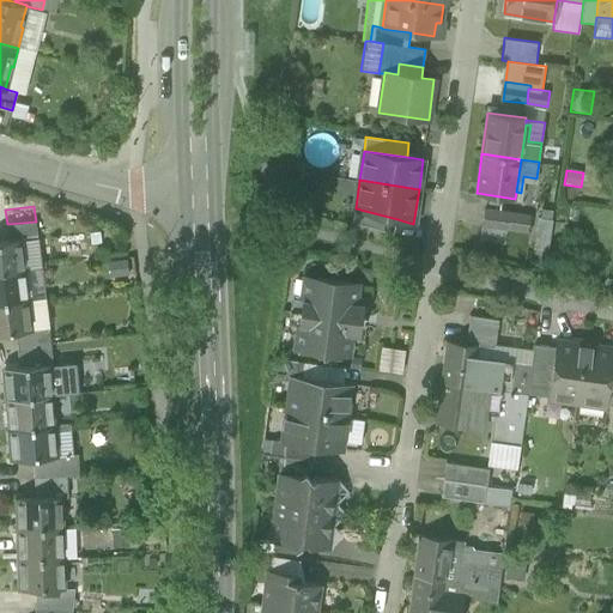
[(352,223),(394,234),(398,219),(356,208),(352,223)]
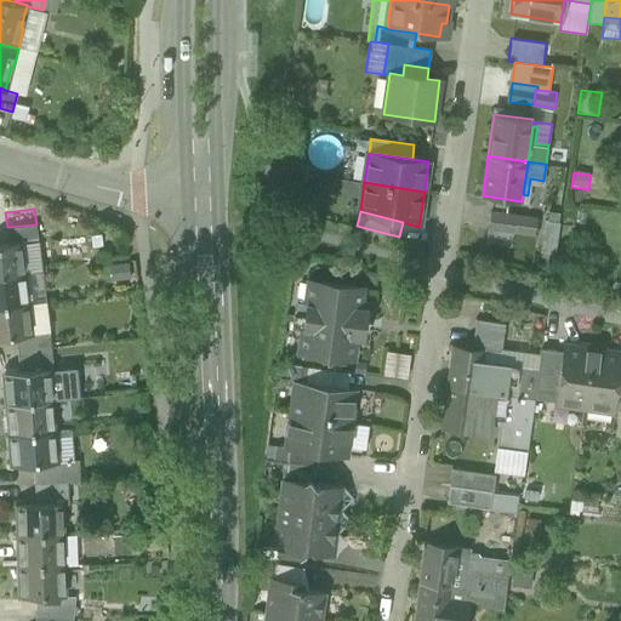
[(489,244),(513,248),(516,233),(518,233),(518,232),(517,231),(518,216),(493,212),(490,229),(489,244)]
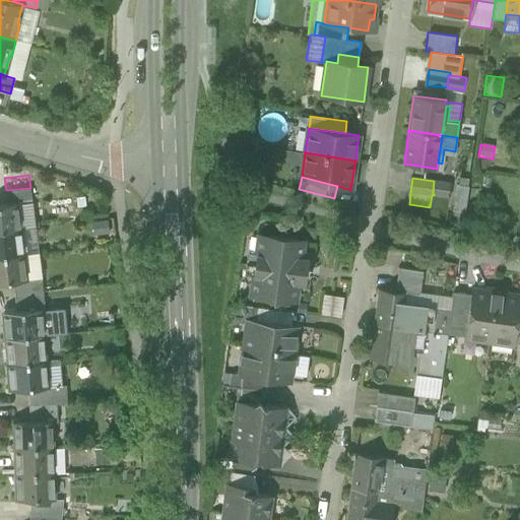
[(434,194),(450,196),(452,183),(434,181),(433,193),(434,194)]
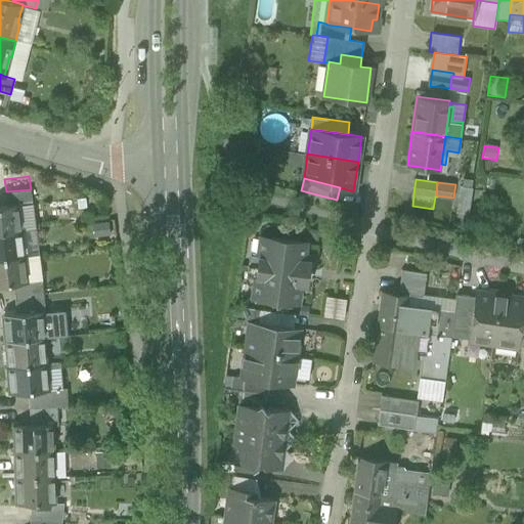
[(460,185),(455,212),(468,214),(472,187),(460,185)]
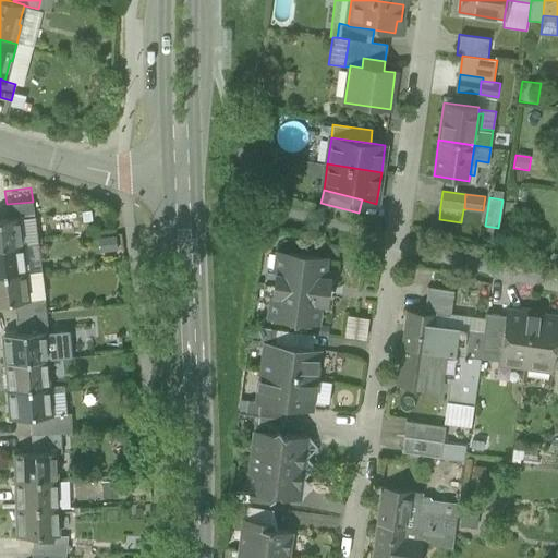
[(7,204),(8,219),(17,217),(17,218),(35,216),(33,202),(7,204)]
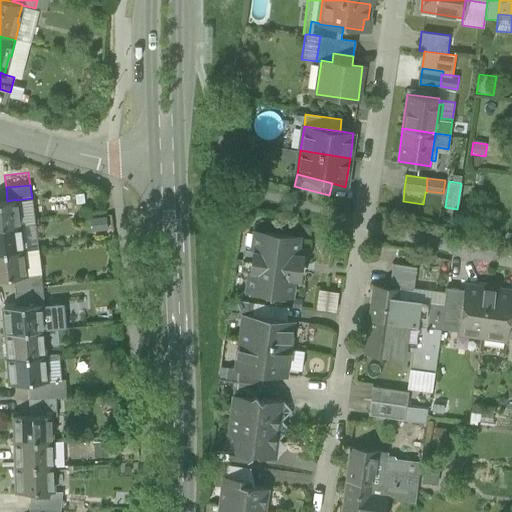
[(0,201),(0,227),(19,225),(16,200),(16,199),(7,201),(0,201)]
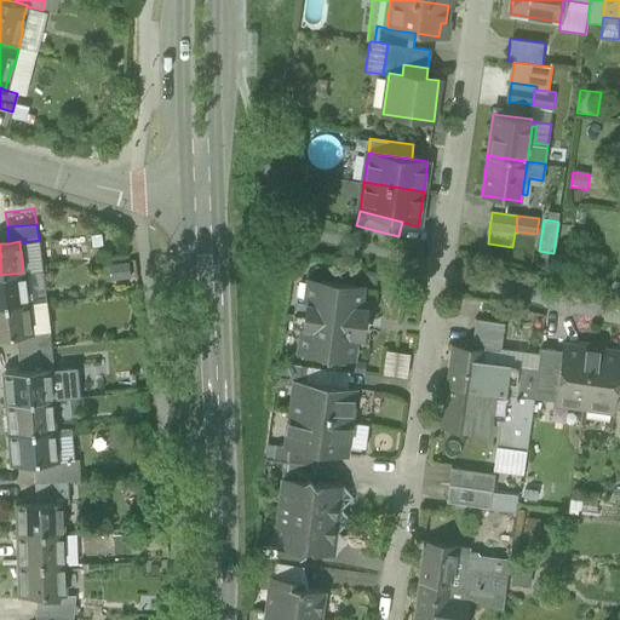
[(0,305),(27,303),(23,273),(0,275),(0,305)]
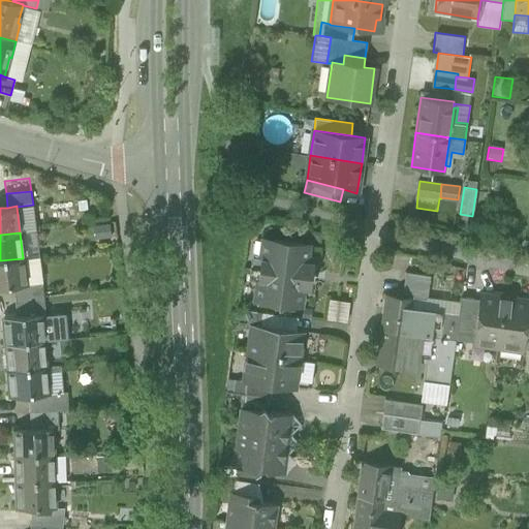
[(255,299),(300,305),(302,294),(303,285),(306,285),(310,281),(311,270),(308,265),(306,265),(307,255),(308,245),(263,239),(255,299)]
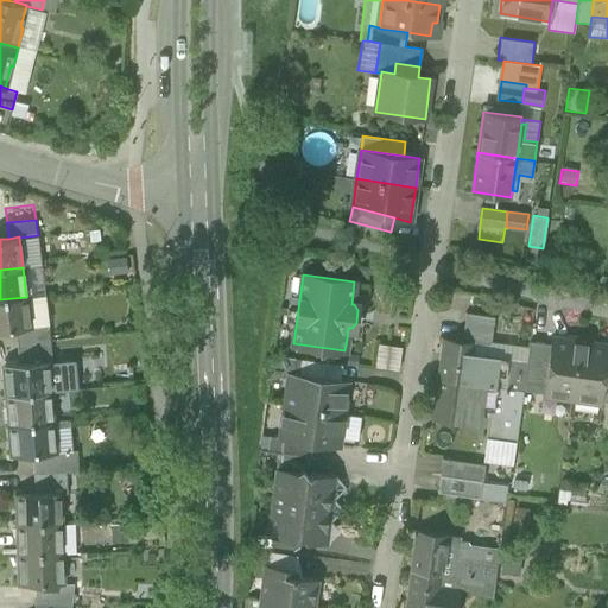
[(26,297),(30,328),(49,325),(45,295),(26,297)]
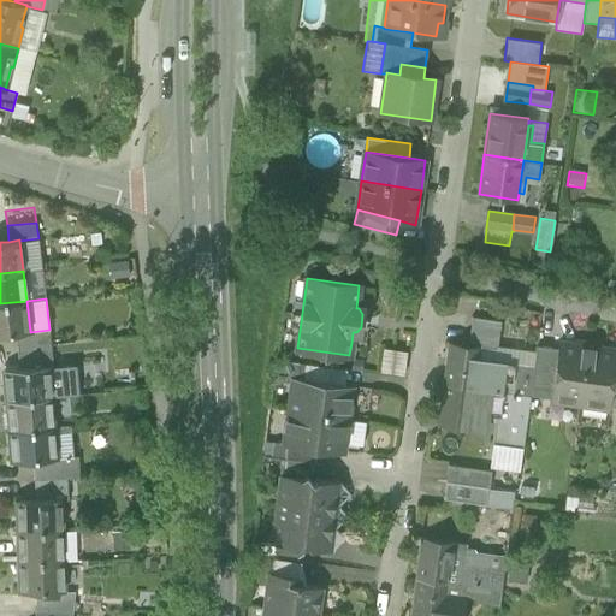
[(30,332),(27,301),(0,303),(0,335),(16,333),(30,332)]
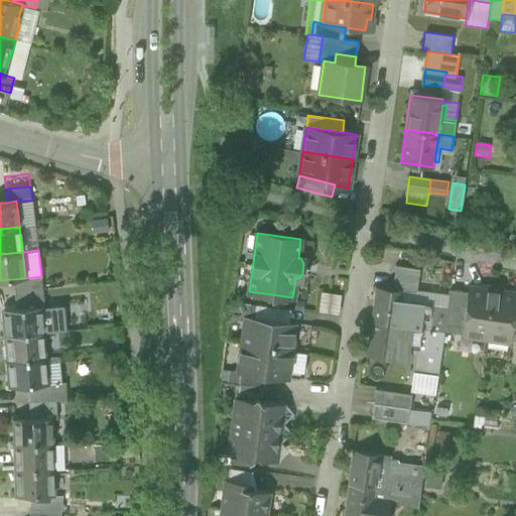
[(403,293),(416,295),(417,289),(420,267),(391,263),(387,291),(403,293)]
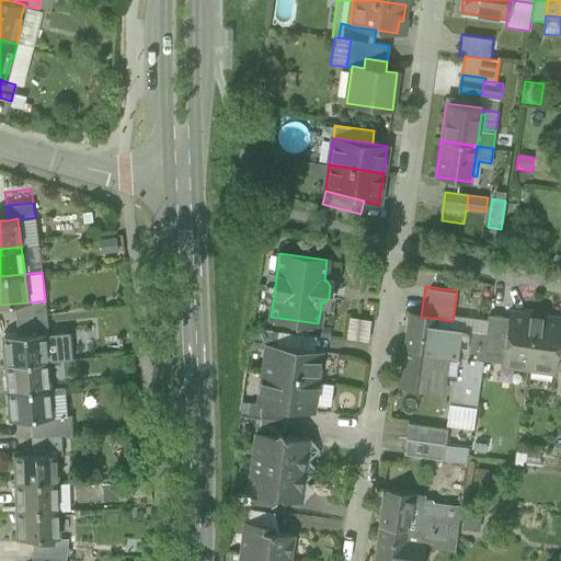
[(46,313),(45,300),(27,302),(14,304),(15,317),(46,313)]
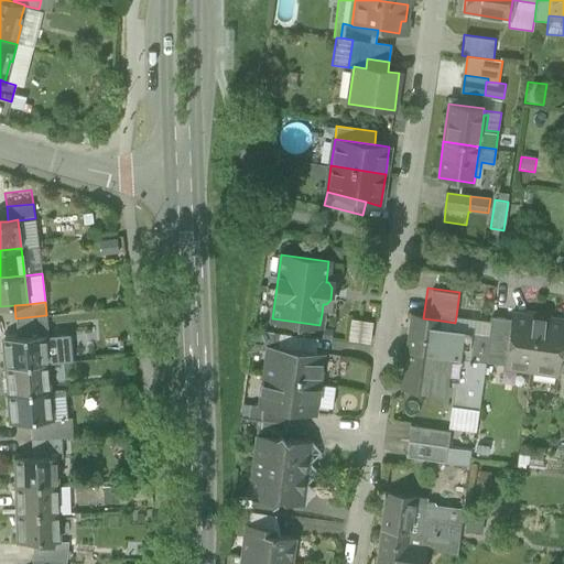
[(503,366),(531,369),(539,314),(528,313),(523,316),(511,314),(511,318),(507,346),(503,366)]
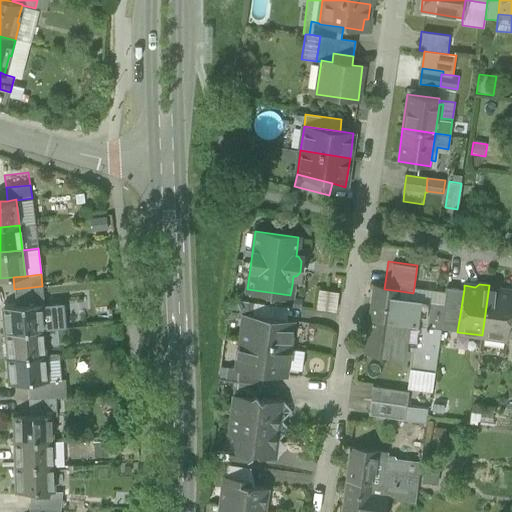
[(498,286),(489,285),(482,335),(506,339),(508,326),(511,304),(511,295),(511,292),(501,291),(498,286)]
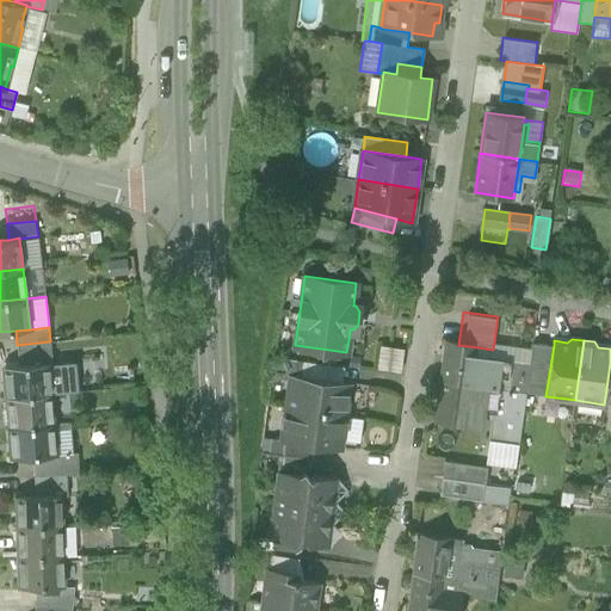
[(17,345),(20,365),(48,363),(48,364),(51,363),(50,341),(17,345)]
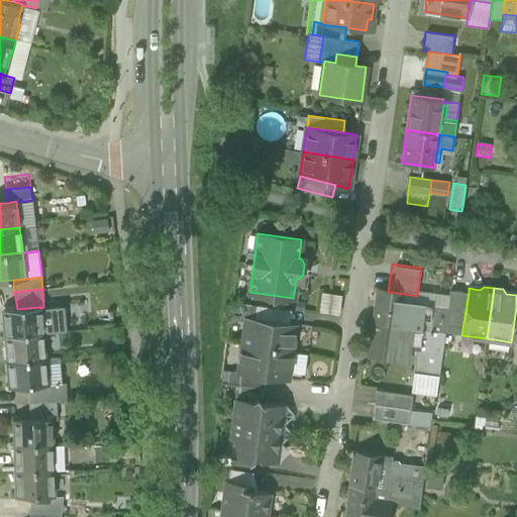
[(372,321),(399,325),(402,303),(404,294),(388,292),(376,290),(372,321)]
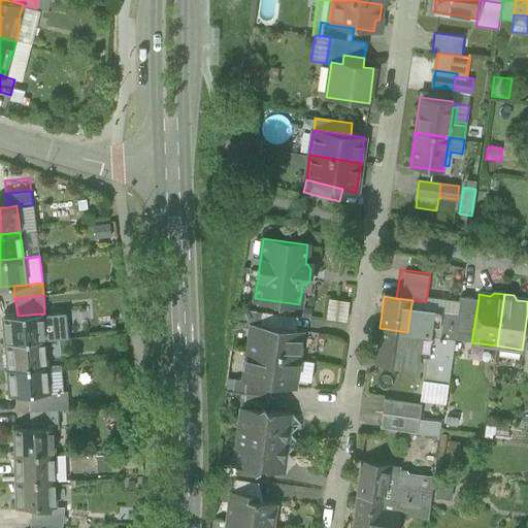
[(459,301),(427,296),(426,302),(413,300),(410,309),(430,311),(457,316),(459,301)]
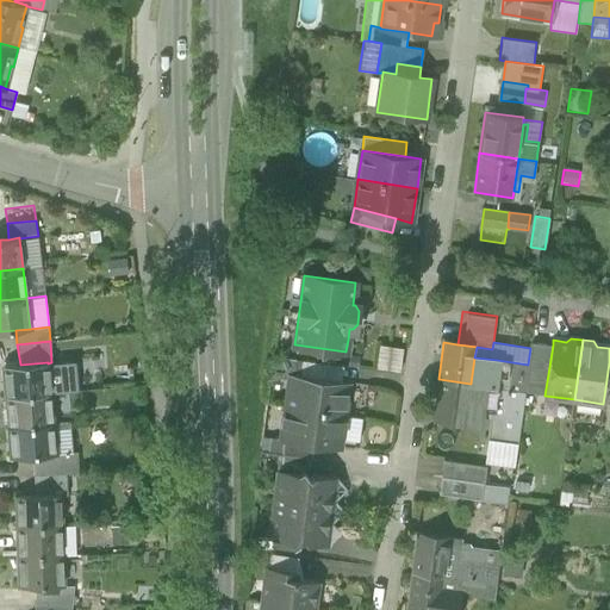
[(528,372),(548,374),(553,344),(531,342),(530,348),(528,365),(528,372)]
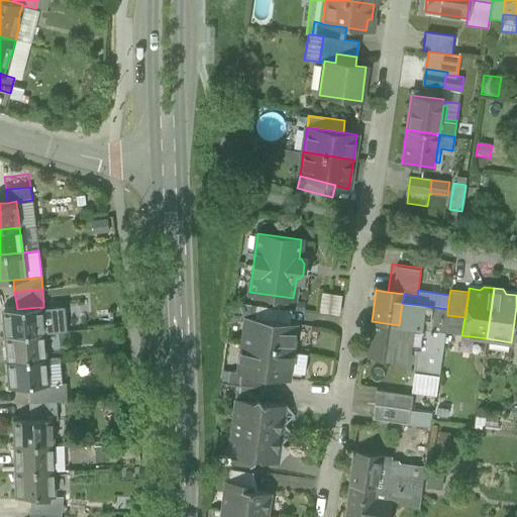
[(318,314),(342,317),(345,295),(321,292),(318,314)]
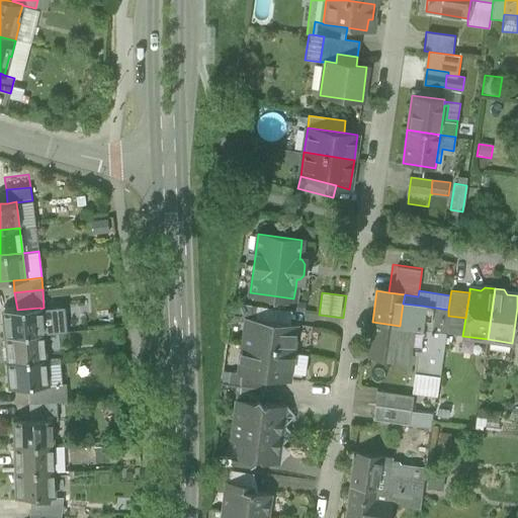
[(422,306),(403,304),(400,326),(432,331),(433,321),(434,314),(421,312),(422,306)]
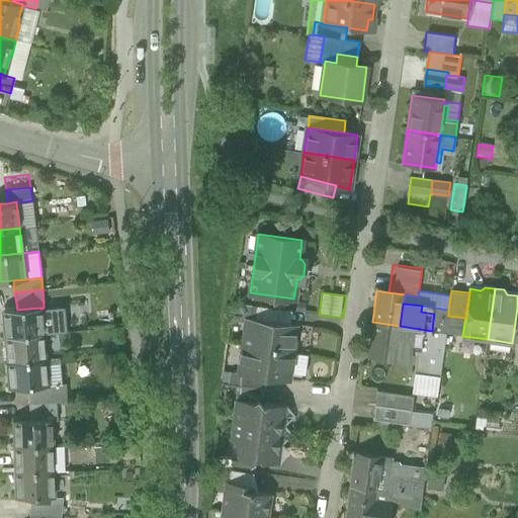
[(247,318),(280,322),(282,310),(249,305),(247,318)]
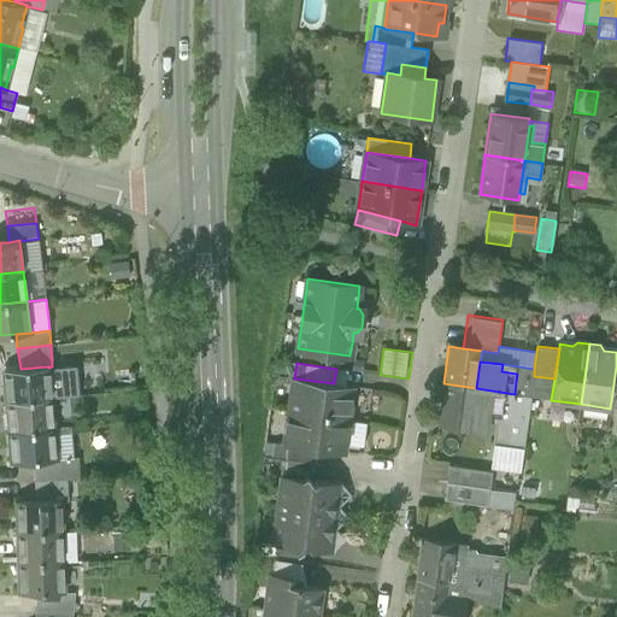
[(52,366),(48,368),(51,398),(78,395),(76,364),(52,366)]
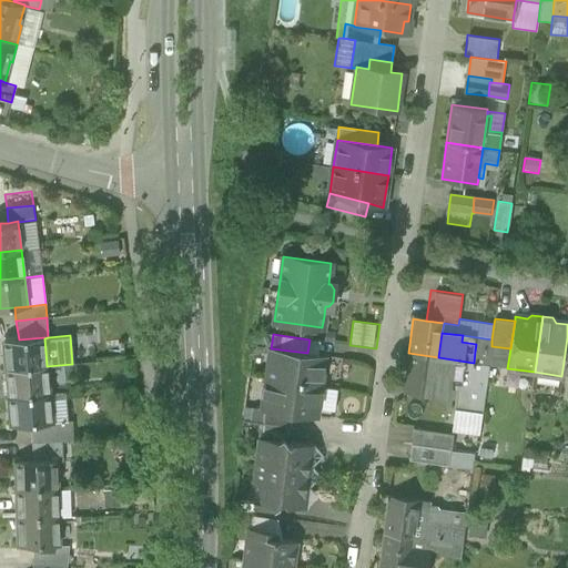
[(492,340),(463,335),(462,342),(476,344),(475,352),(489,354),(492,346),(492,340)]
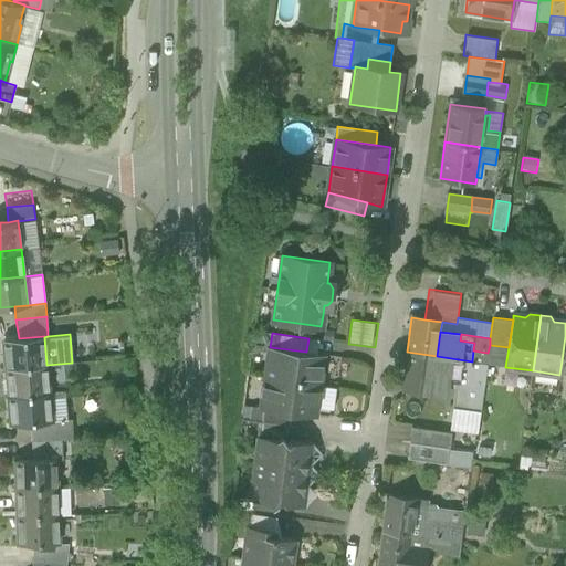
[(4,339),(7,368),(46,365),(44,337),(44,336),(19,338),(18,338),(4,339)]
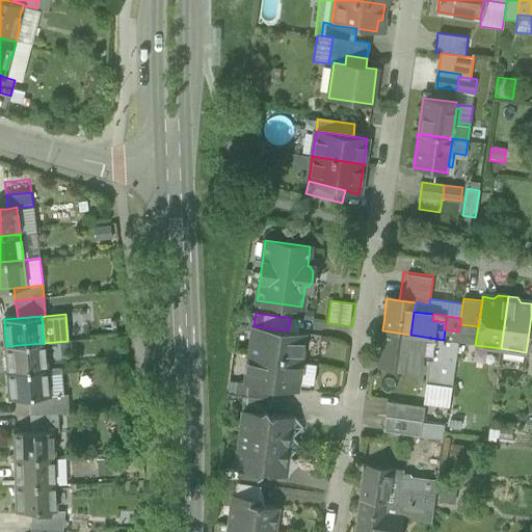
[(457,342),(458,342),(475,345),(478,326),(460,324),(458,331),(457,342)]
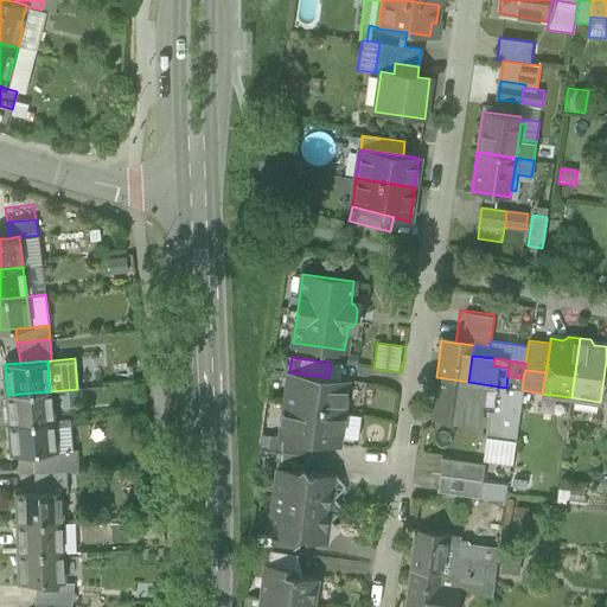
[(289,372),(286,404),(281,436),(283,438),(306,440),(337,445),(342,413),(346,379),(328,377),(289,372)]
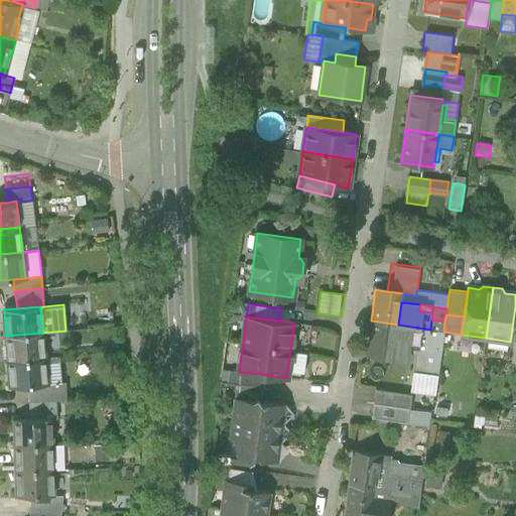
[(430,330),(443,332),(444,321),(431,319),(430,330)]
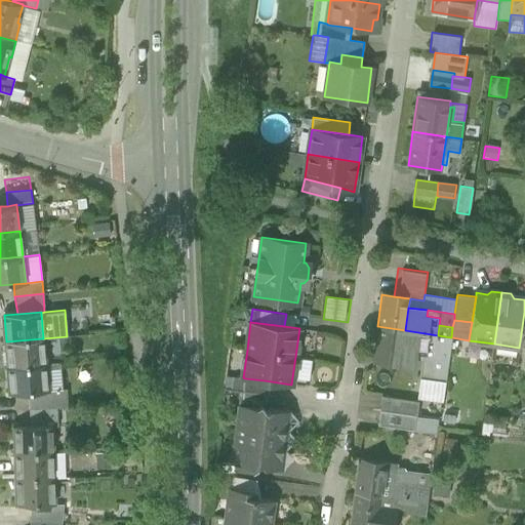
[(451,337),(438,335),(405,330),(377,326),(373,361),(411,367),(412,355),(422,356),(449,359),(452,337),(451,337)]
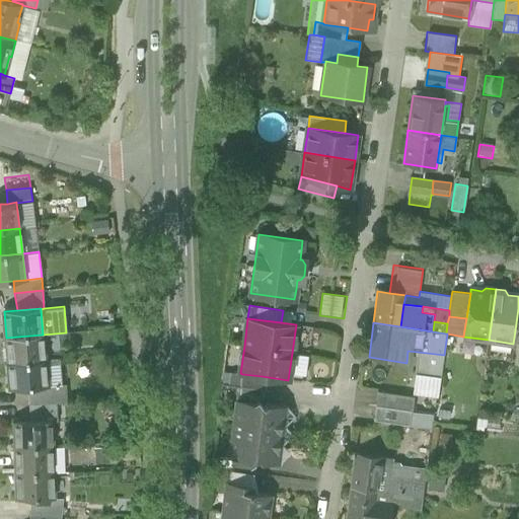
[(6,338),(8,363),(45,360),(43,335),(6,338)]
